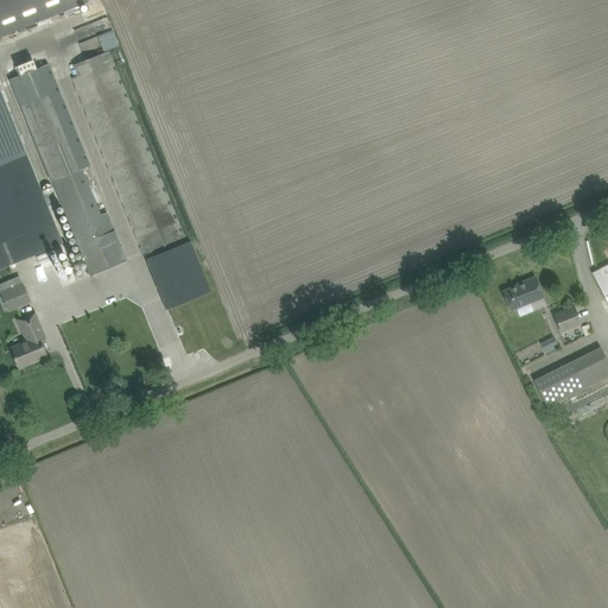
[(0,0),(0,36),(88,1),(88,0),(0,0)]
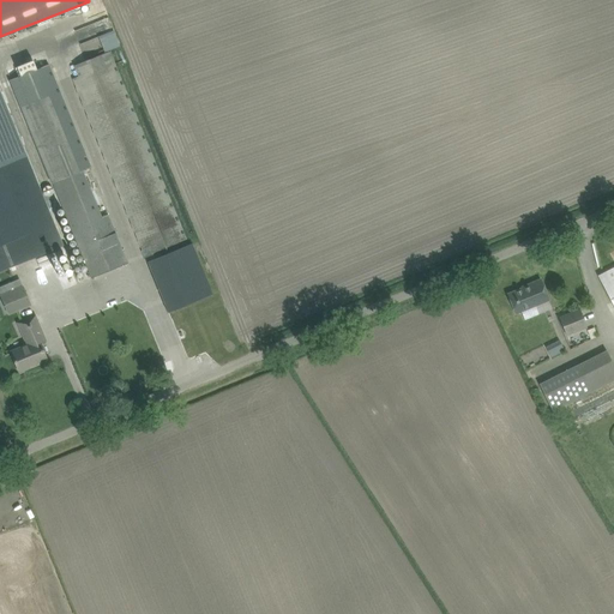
[(101,30),(66,44),(79,76),(73,78),(139,241),(144,252),(143,253),(144,257),(146,262),(162,256),(160,251),(186,240),(181,228),(101,30)]
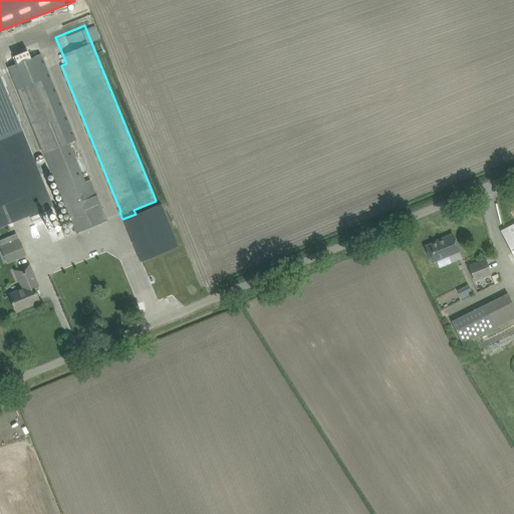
[(9,67),(76,233),(106,221),(90,180),(84,182),(68,144),(76,141),(41,54),(9,67)]
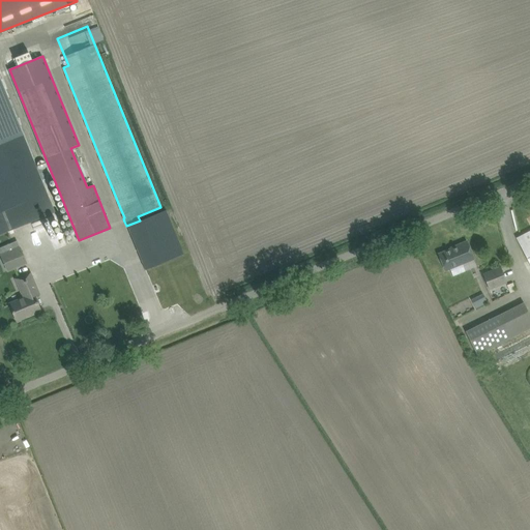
[(0,145),(24,136),(0,78),(0,145)]
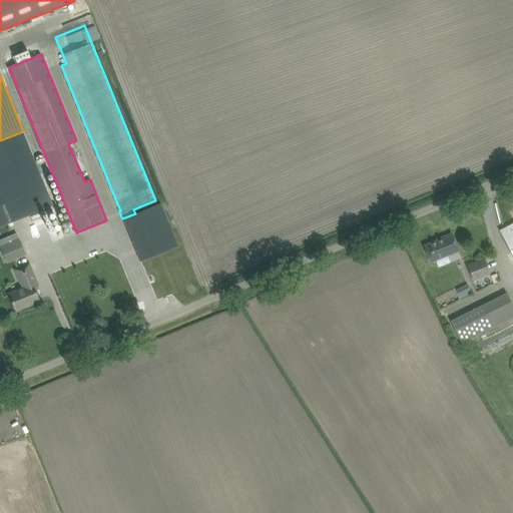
[(0,226),(53,205),(23,131),(0,140),(0,226)]
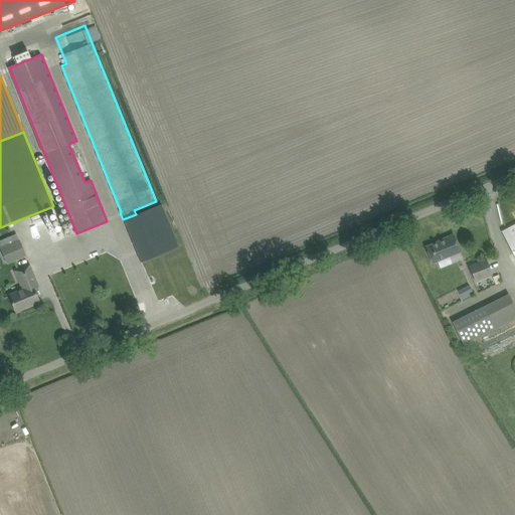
[(161,204),(124,219),(141,263),(179,247),(161,204)]
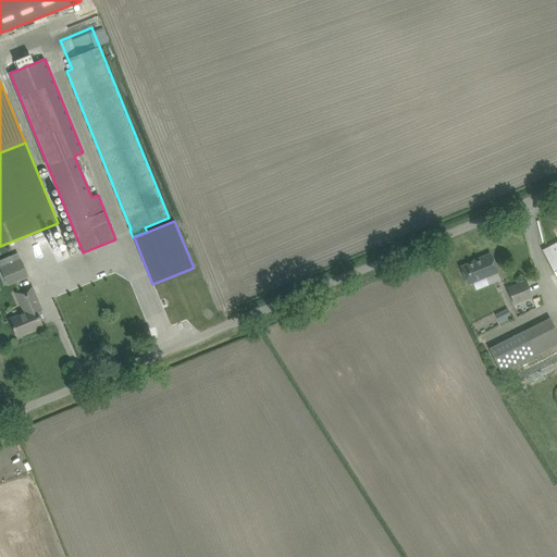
[(556,243),(543,250),(556,277),(556,243)]
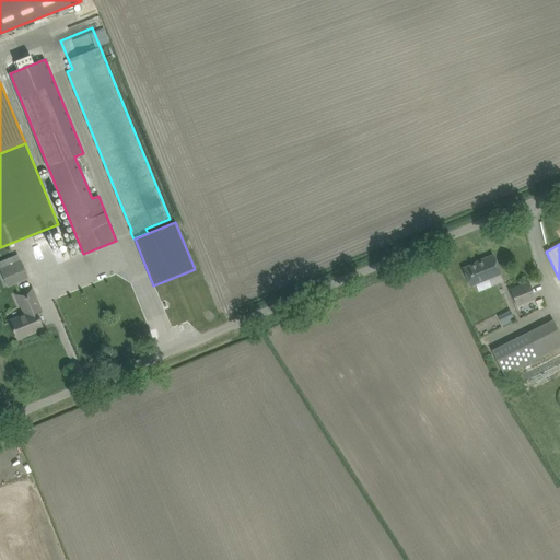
[(465,270),(463,271),(465,276),(467,276),(470,286),(476,283),(500,273),(501,273),(493,255),(477,261),(477,263),(464,268),(465,270)]
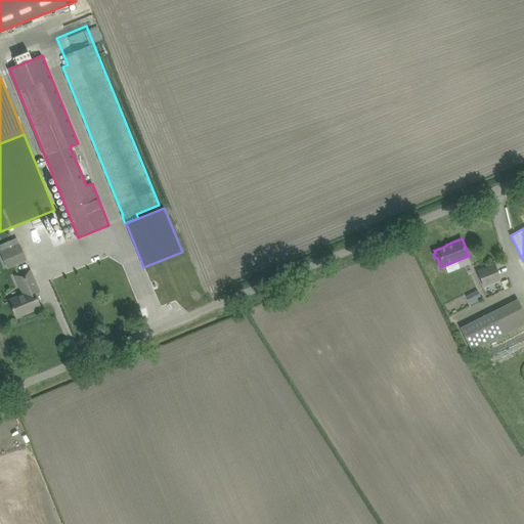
[(0,252),(0,253),(7,269),(28,261),(19,244),(0,252)]
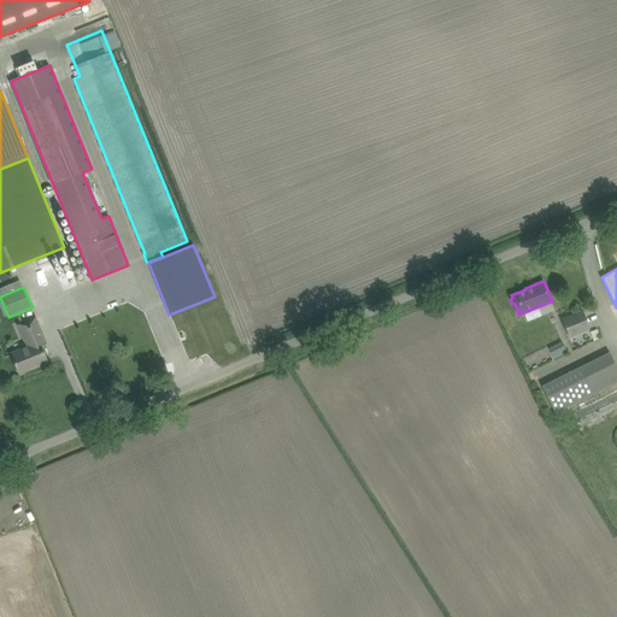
[(563,319),(570,336),(589,329),(582,312),(563,319)]
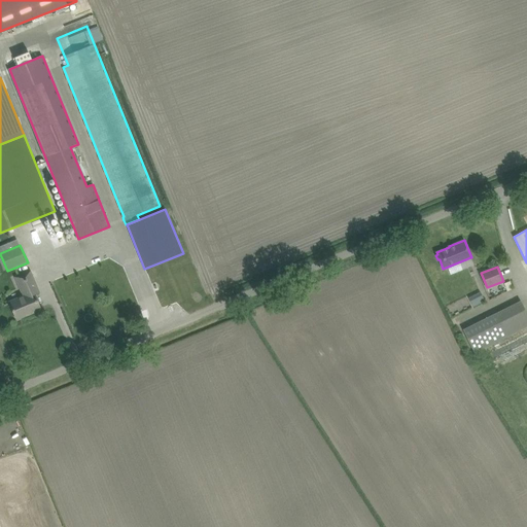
[(27,294),(9,302),(16,319),(41,309),(34,292),(39,290),(31,271),(19,276),(27,294)]
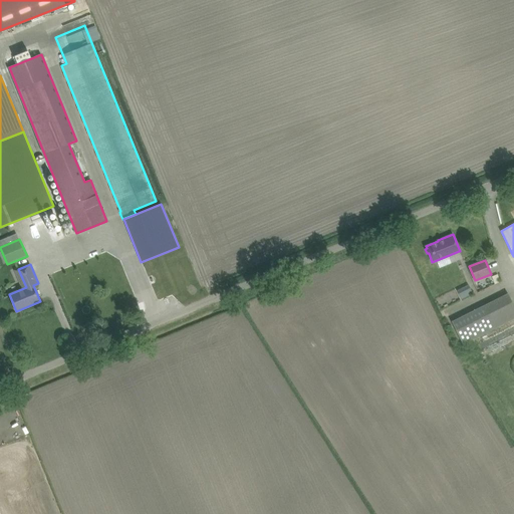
[(498,274),(492,276),(495,284),(500,281),(498,274)]
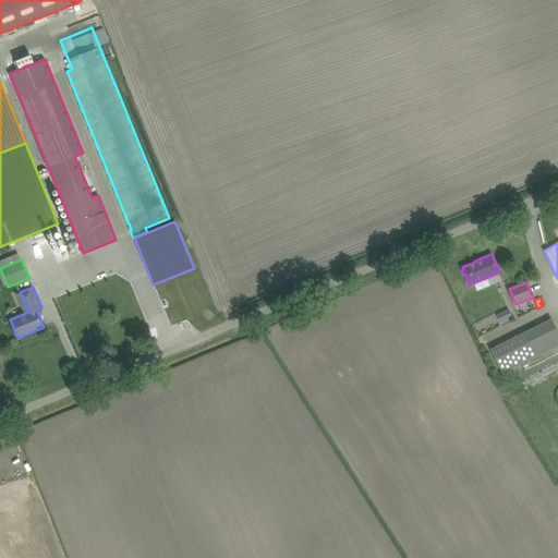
[(501,324),(514,318),(510,307),(497,314),(501,324)]
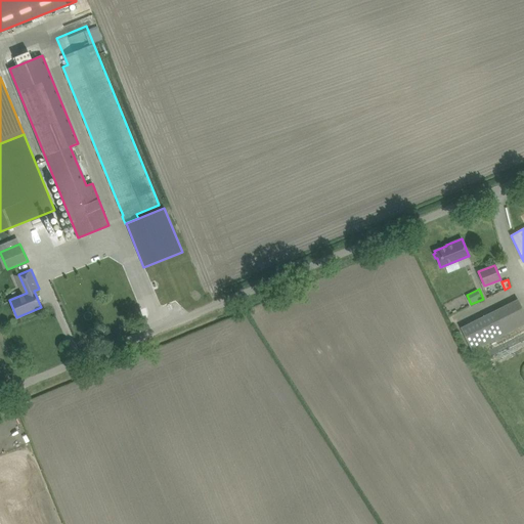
[(523,311),(518,300),(461,329),(472,351),(523,324),(523,311)]
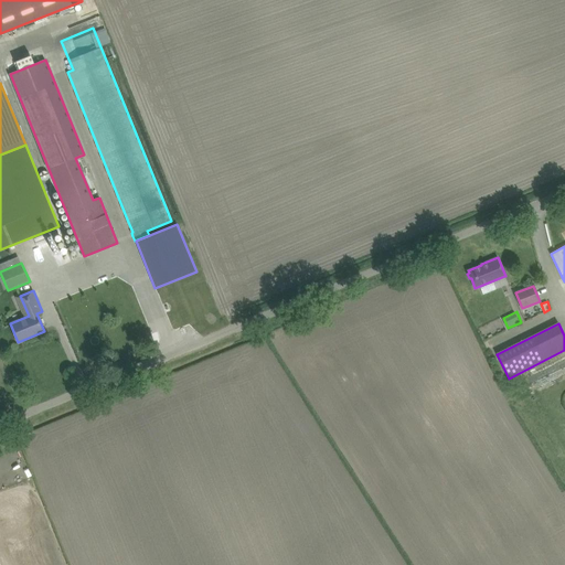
All buildings are outlined.
